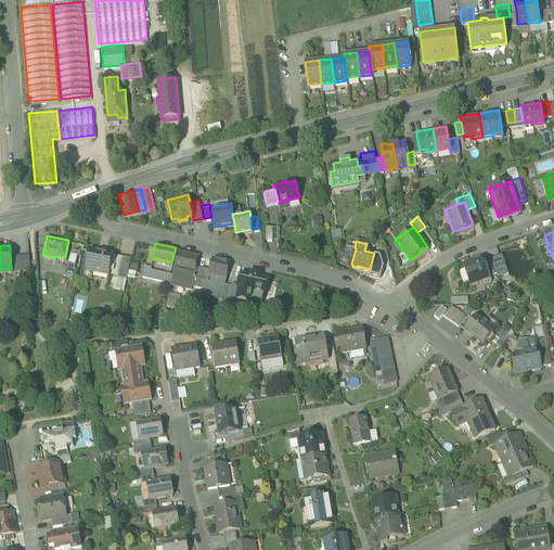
[(71,245),(64,275),(72,276),(78,247),(71,245)]
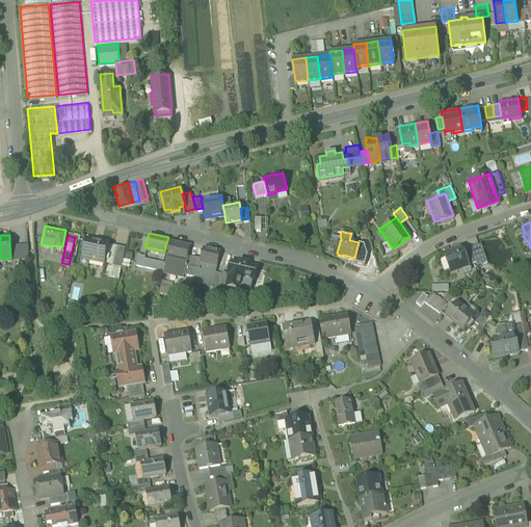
[(100,240),(85,237),(79,263),(80,265),(85,266),(87,265),(89,258),(103,261),(103,262),(104,262),(104,261),(109,241),(101,239),(100,240)]
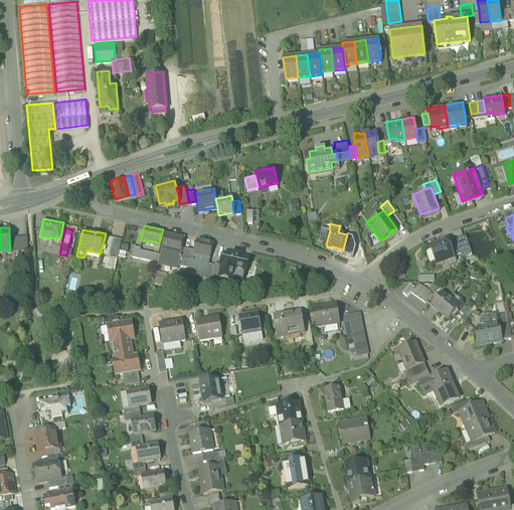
[(158,262),(177,266),(177,263),(180,248),(183,234),(164,230),(161,248),(158,262)]
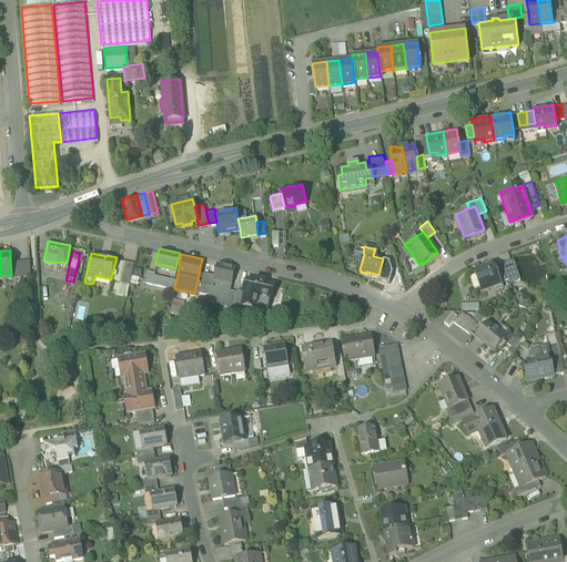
[(114,278),(129,282),(133,261),(125,259),(117,257),(111,278),(114,278)]
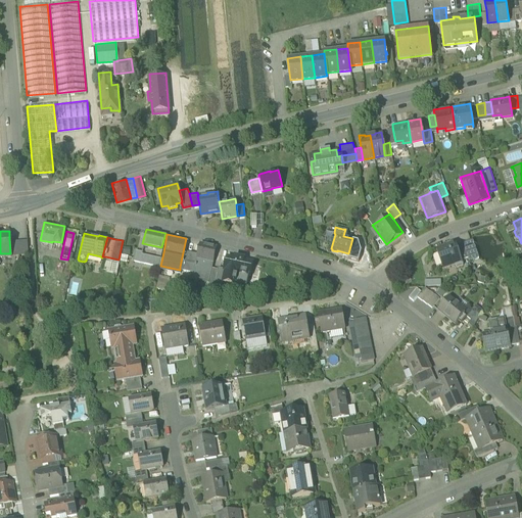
[(472,237),(462,240),(467,254),(468,257),(478,254),(472,237)]
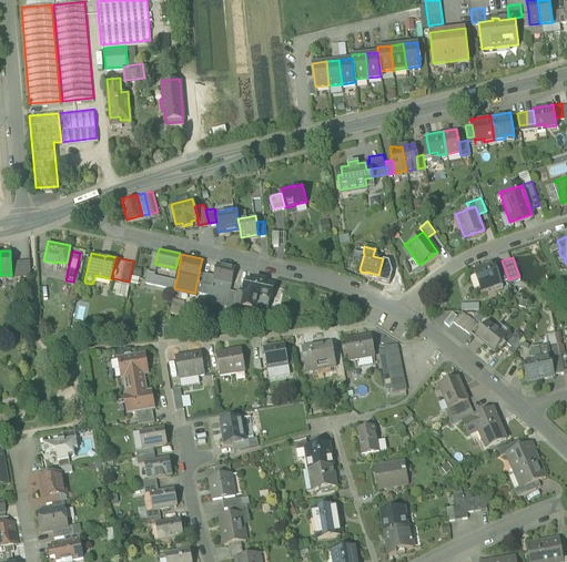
[(16,259),(17,275),(30,274),(29,258),(16,259)]
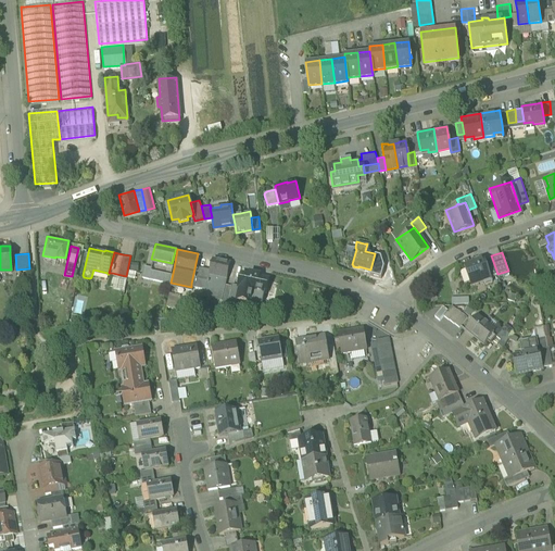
[(381,254),(375,253),(370,270),(380,272),(382,262),(381,254)]
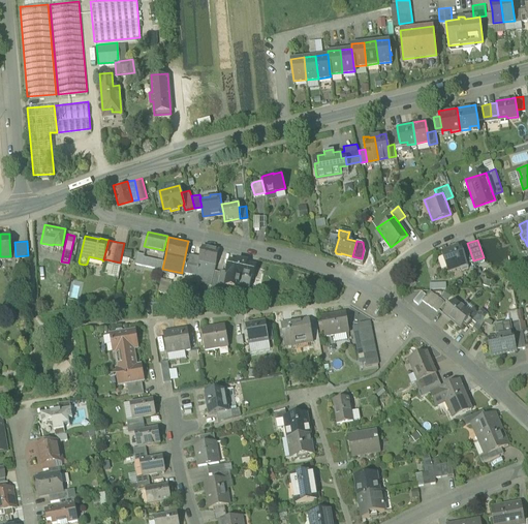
[(443,249),(449,268),(459,265),(460,268),(467,265),(466,259),(461,246),(460,243),(443,249)]
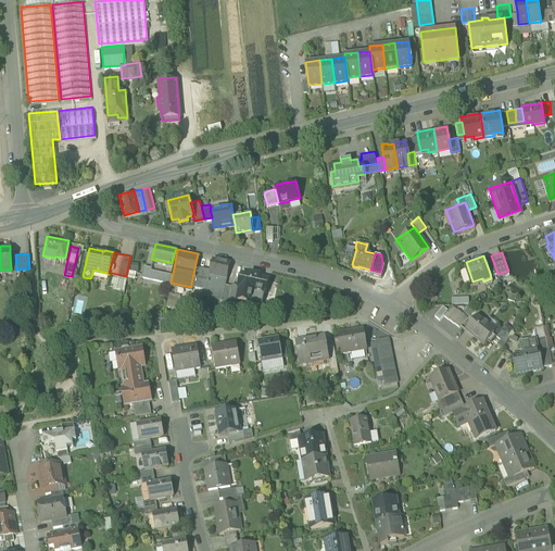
[(490,273),(496,271),(491,255),(484,259),(490,273)]
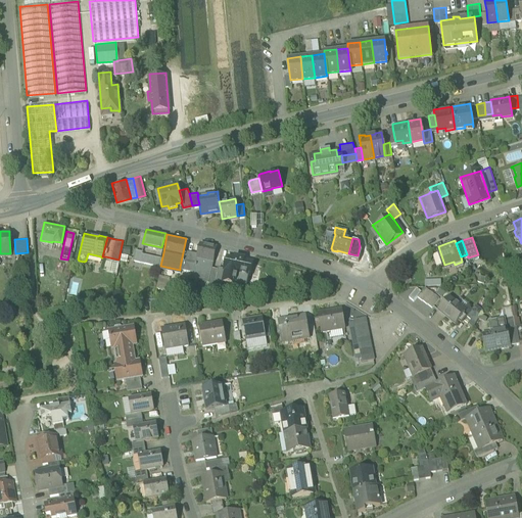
[(208,277),(211,266),(216,244),(199,241),(195,256),(191,276),(192,277),(193,273),(207,276),(208,277)]
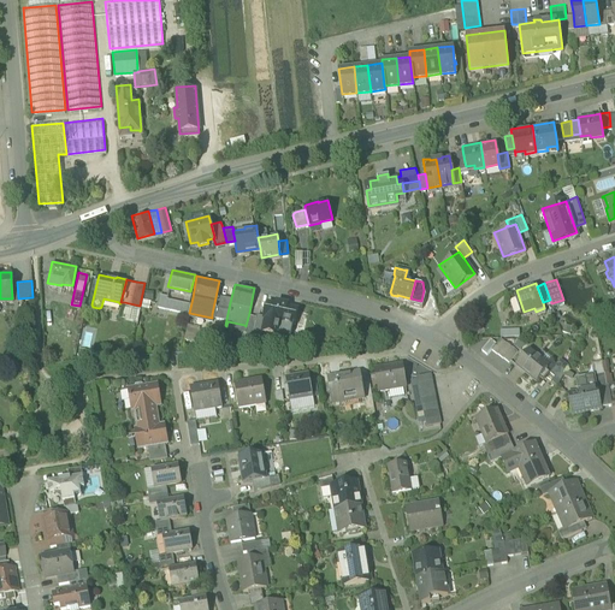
[(157,303),(165,305),(166,296),(167,294),(159,290),(157,303)]
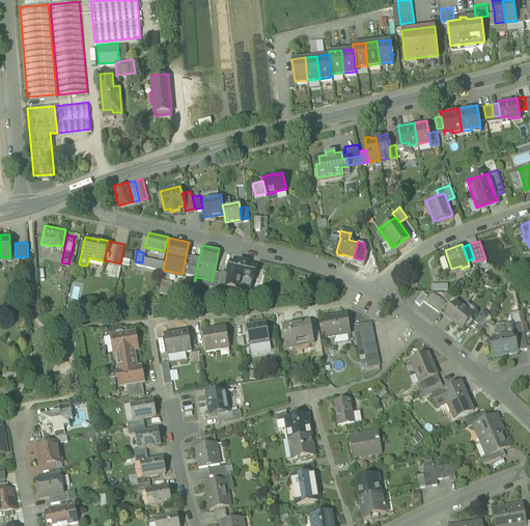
[(449,270),(451,269),(445,250),(442,251),(449,270)]
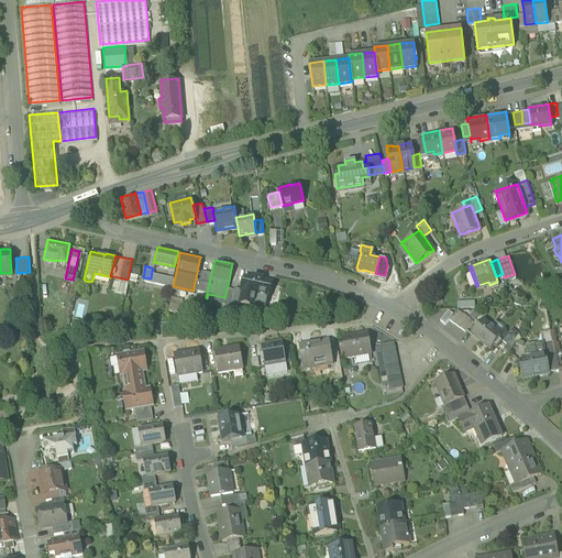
[(200,273),(197,272),(194,287),(207,291),(211,271),(201,269),(200,273)]
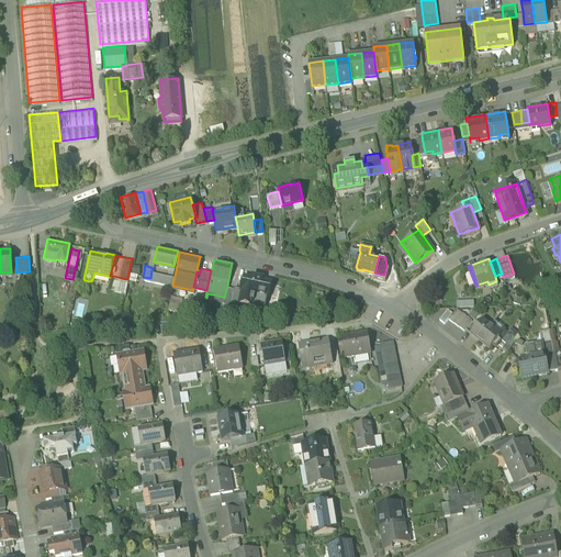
[(159,280),(170,282),(172,275),(152,270),(150,278),(159,280)]
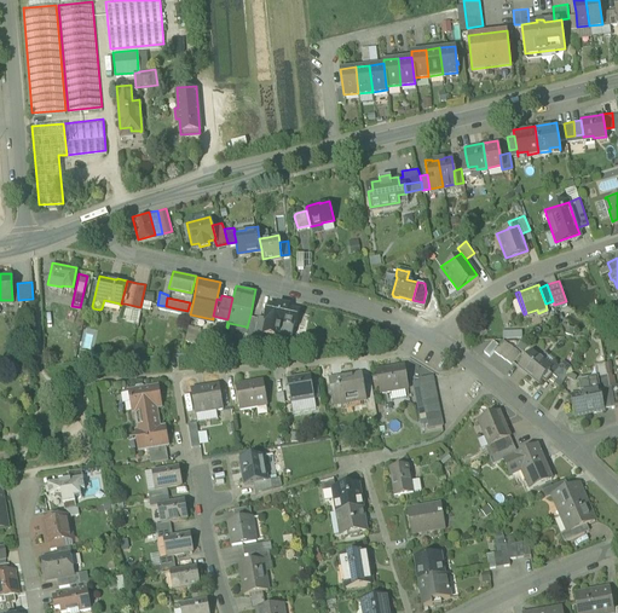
[(263,330),(276,334),(278,321),(295,324),(299,307),(298,307),(298,308),(288,306),(288,305),(267,301),(265,314),(264,317),(265,317),(263,330)]
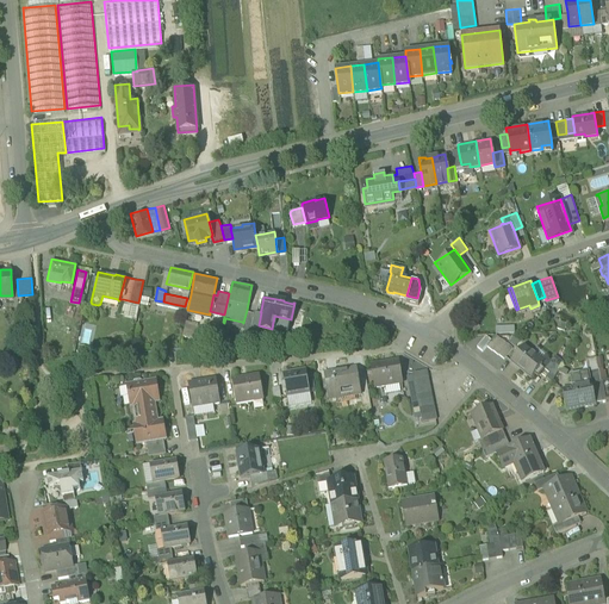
[(136,316),(138,303),(123,299),(120,310),(123,312),(136,316)]
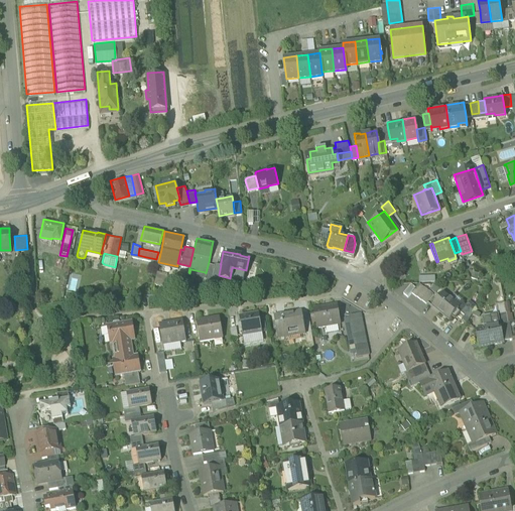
[(257,258),(249,256),(246,270),(244,278),(252,279),(257,258)]
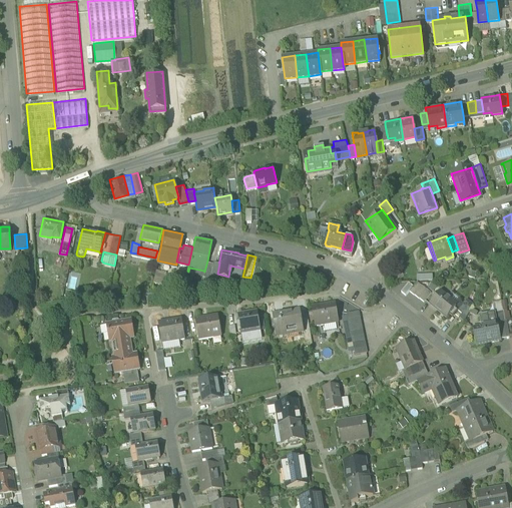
[(213,261),(209,276),(216,277),(217,274),(219,263),(218,263),(219,261),(213,260),(213,261)]
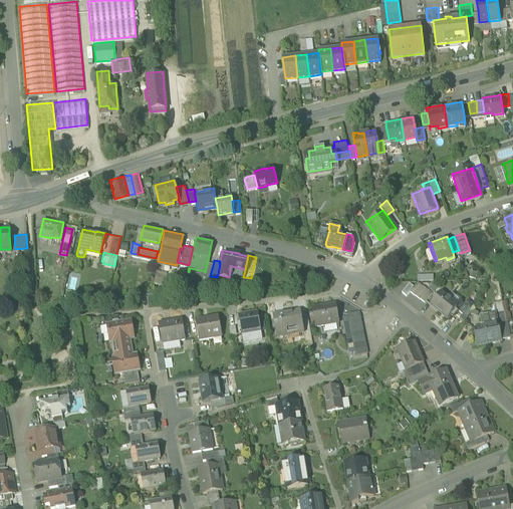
[(204,275),(210,276),(214,261),(213,261),(213,262),(208,261),(205,272),(204,271),(204,275)]
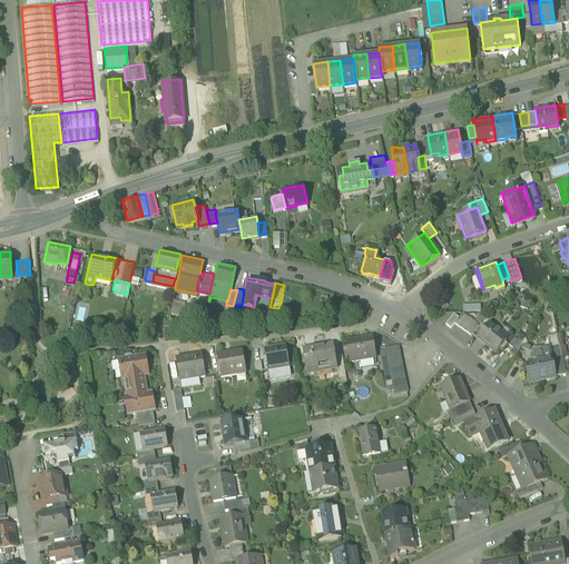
[(270,309),(270,307),(272,298),(256,295),(254,307),(270,309)]
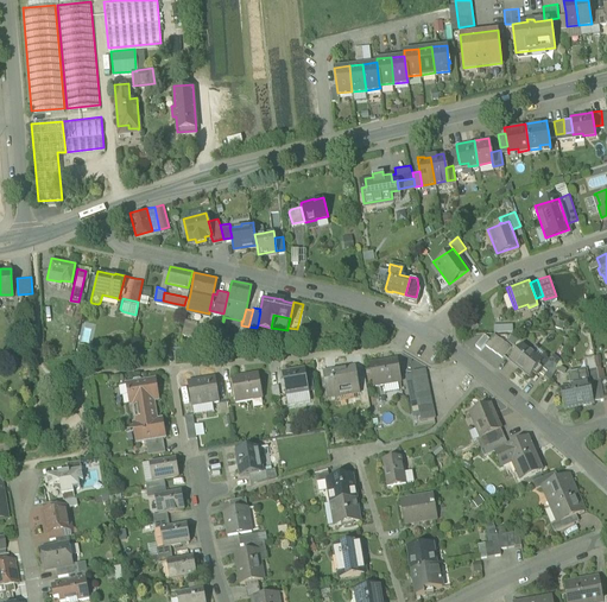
[(196,319),(184,317),(181,333),(194,335),(196,319)]
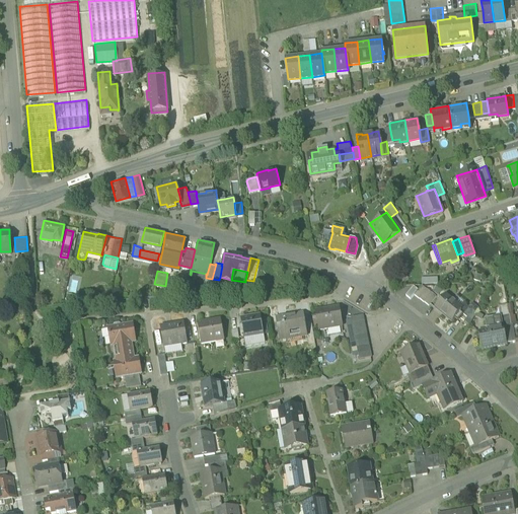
[(418,295),(426,286),(421,282),(418,287),(413,291),(418,295)]
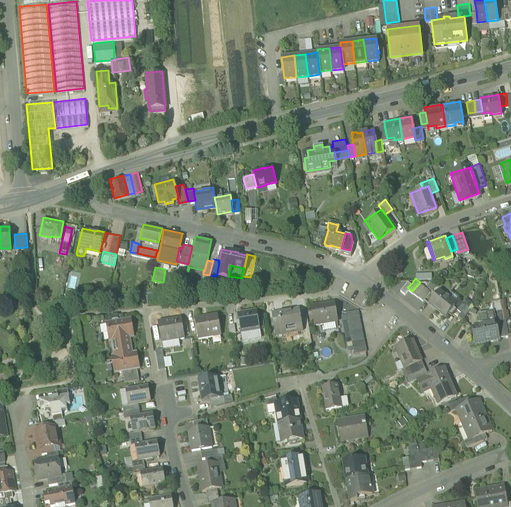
[(407,279),(399,288),(404,292),(407,287),(412,283),(407,279)]
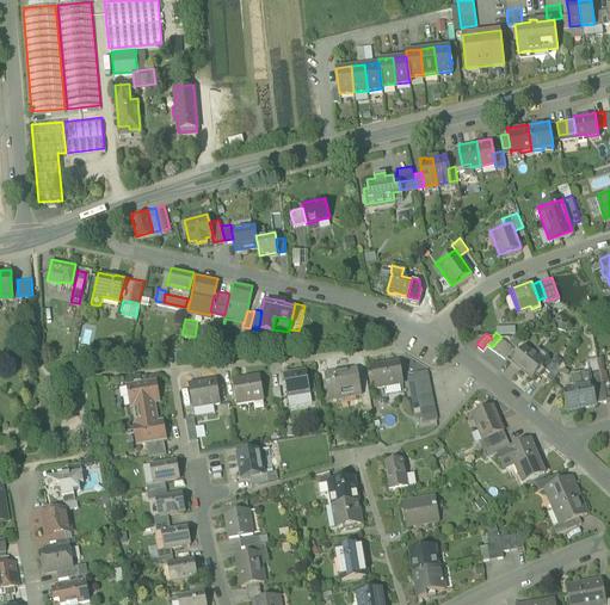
[(498,352),(498,351),(507,340),(501,337),(492,347),(498,352)]
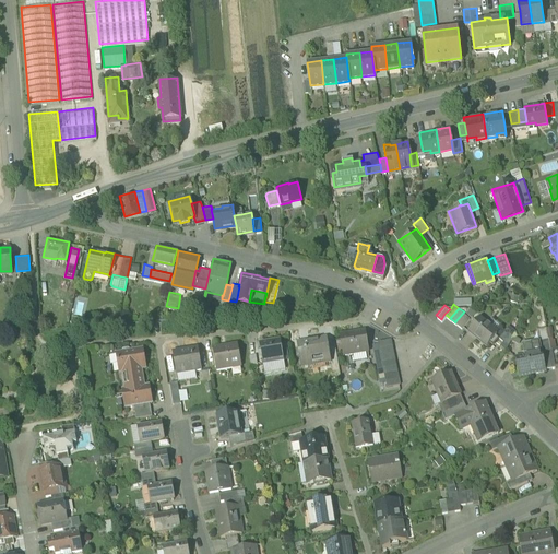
[(464,311),(455,321),(461,326),(470,316),(464,311)]
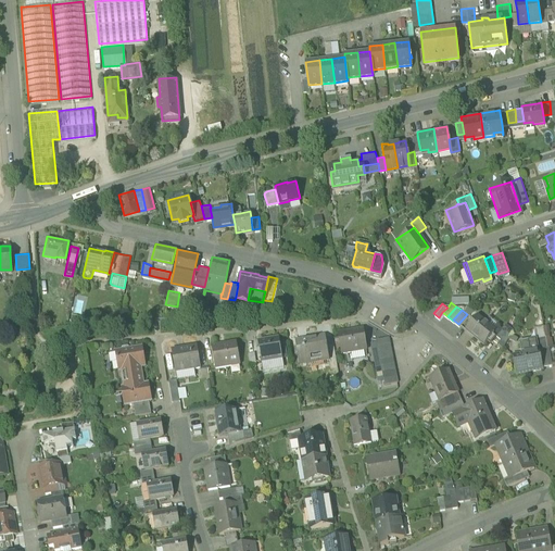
[(471,333),(483,342),(493,332),(482,322),(483,320),(476,313),(465,326),(472,332),(471,333)]
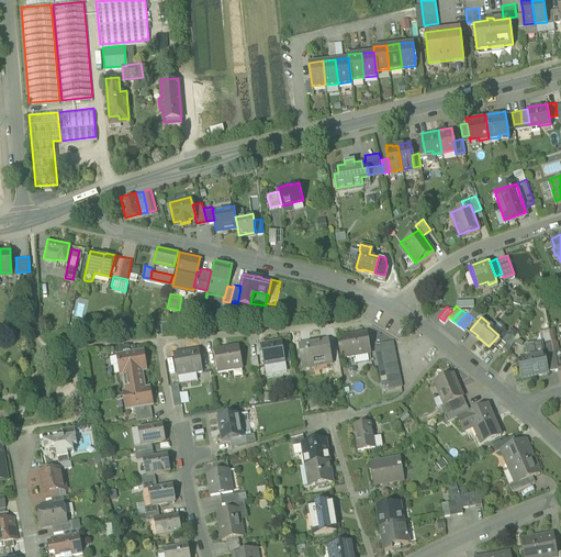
[(501,337),(511,345),(517,333),(508,326),(501,337)]
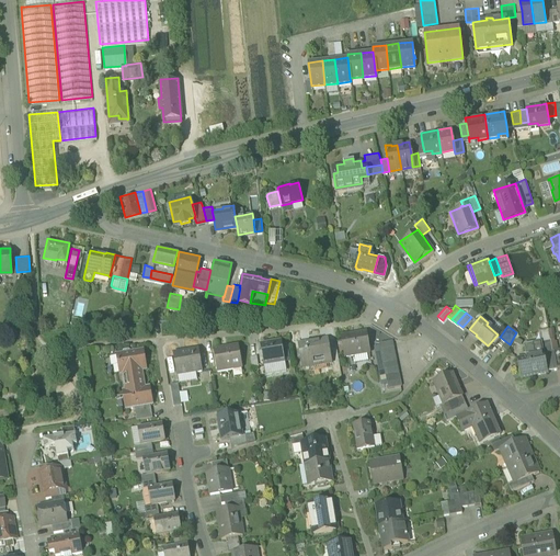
[(341,333),(344,353),(368,350),(365,329),(341,333)]
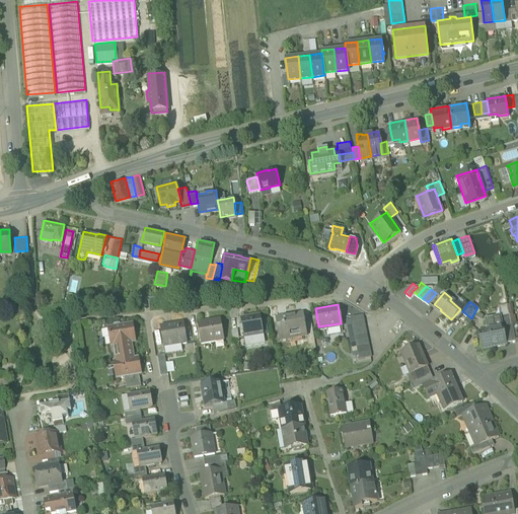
[(275,315),(279,337),(306,332),(303,310),(275,315)]
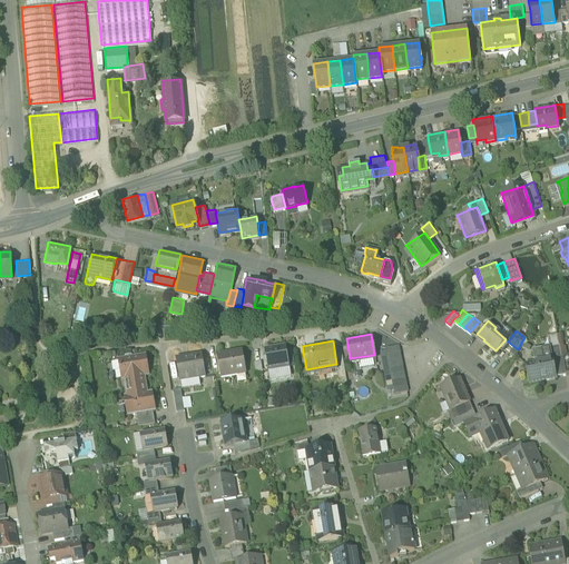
[(384,345),(386,352),(399,348),(398,342),(384,345)]
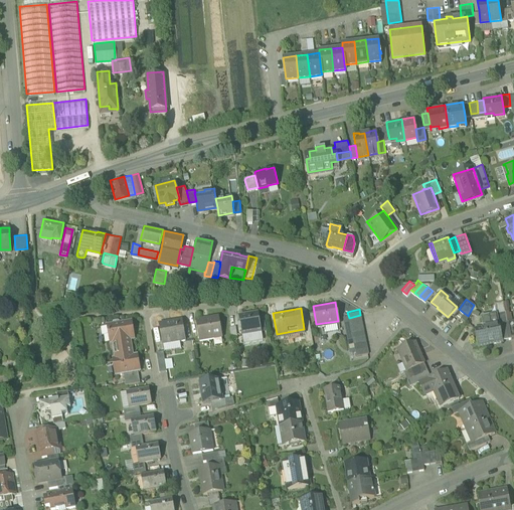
[(496,310),(498,322),(506,320),(506,319),(505,309),(496,310)]
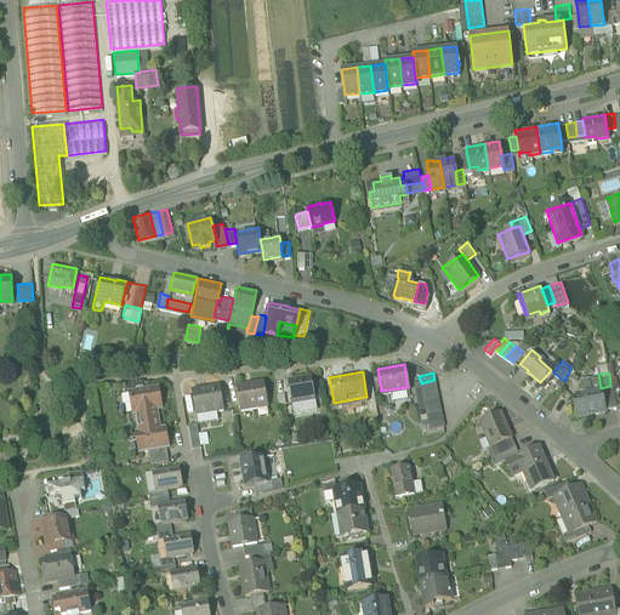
[(286,377),(290,400),(314,397),(311,374),(286,377)]
